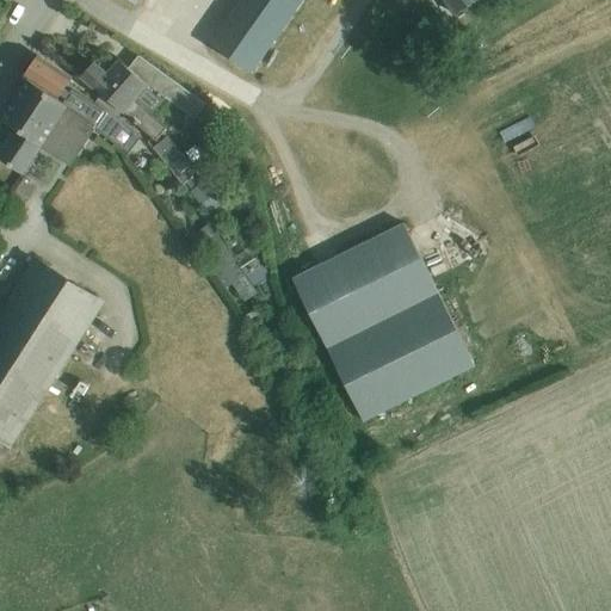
[(240,0),(210,43),(253,73),(303,0),(240,0)]
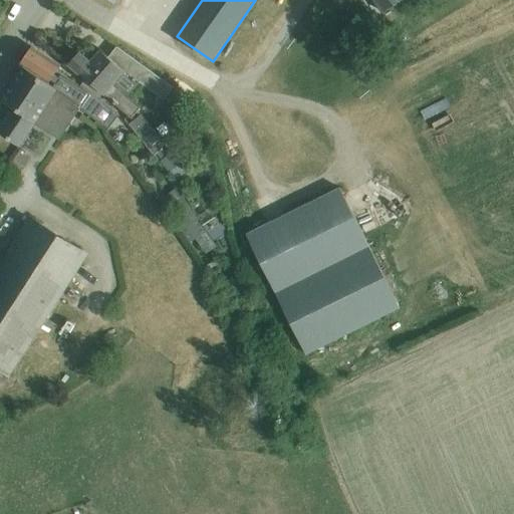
[(376,0),(386,12),(403,0),(376,0)]
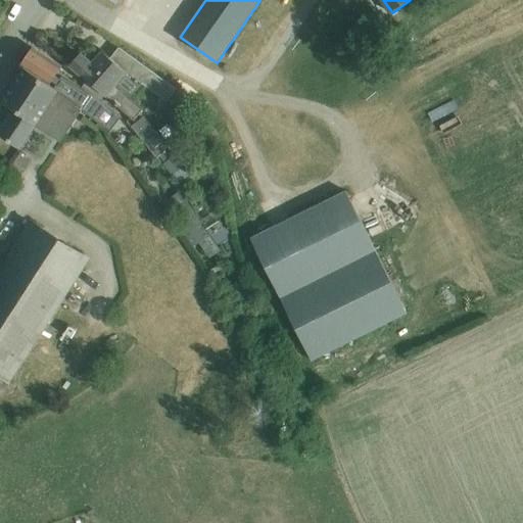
[(62,67),(34,48),(22,65),(60,92),(82,106),(80,110),(81,110),(110,132),(122,117),(85,85),(82,89),(62,78),(59,82),(54,78),(62,67)]
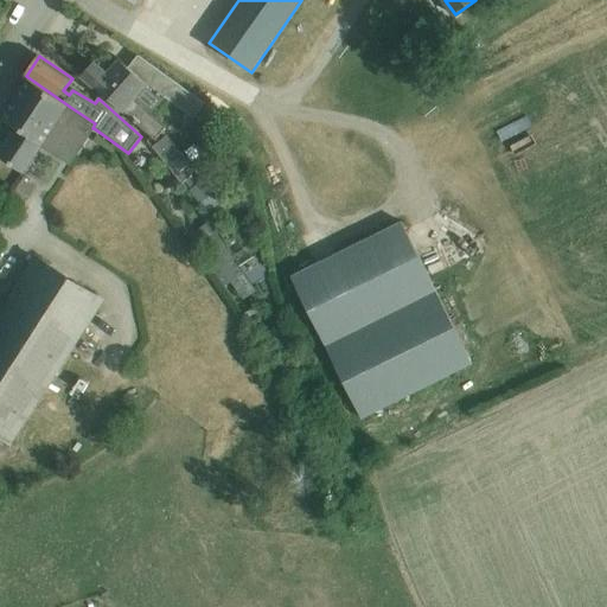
[(193,119),(205,103),(139,56),(129,70),(120,62),(108,75),(94,63),(82,76),(154,141),(166,128),(133,98),(145,85),(152,93),(154,90),(193,119)]
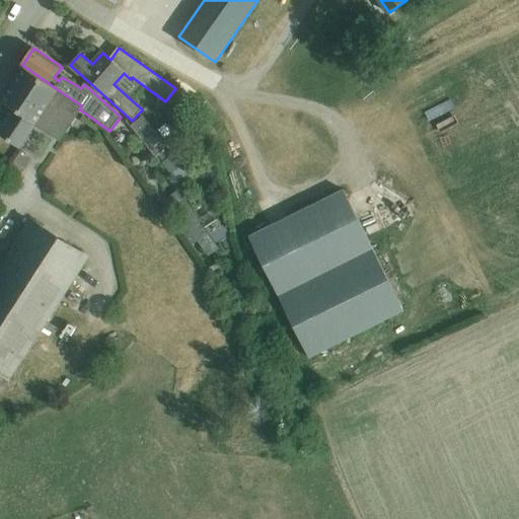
[(60,91),(22,65),(21,67),(24,68),(1,102),(13,109),(0,130),(0,136),(19,149),(35,125),(50,134),(58,121),(68,128),(80,109),(79,109),(81,105),(60,91)]
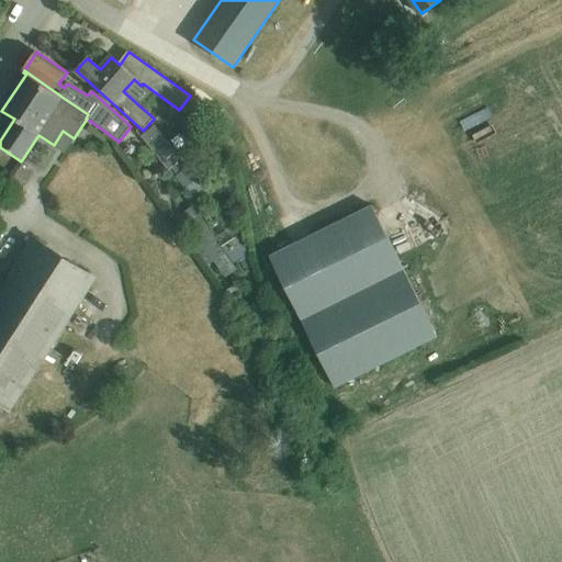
[(153,128),(142,137),(167,169),(168,168),(169,169),(179,161),(153,128)]
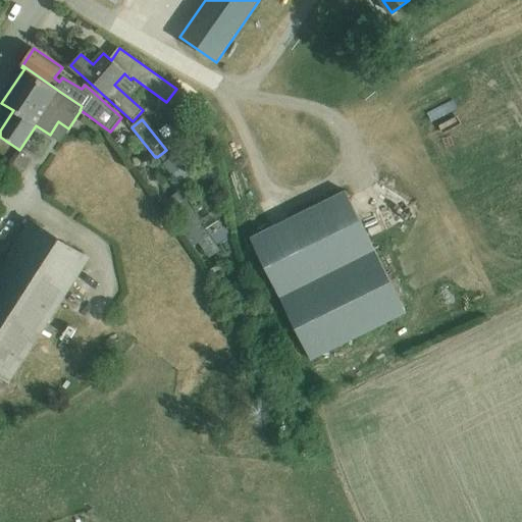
[(172,157),(164,163),(179,183),(188,176),(172,157)]
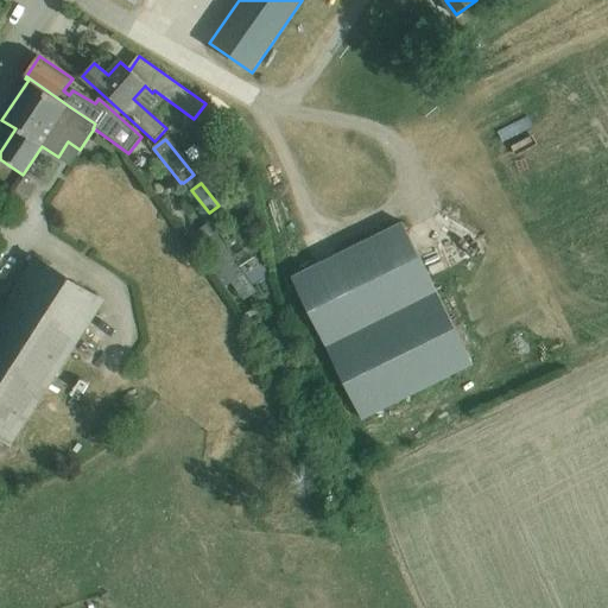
[(360,419),(472,365),(403,223),(291,278),(292,282),(306,311),(360,419)]
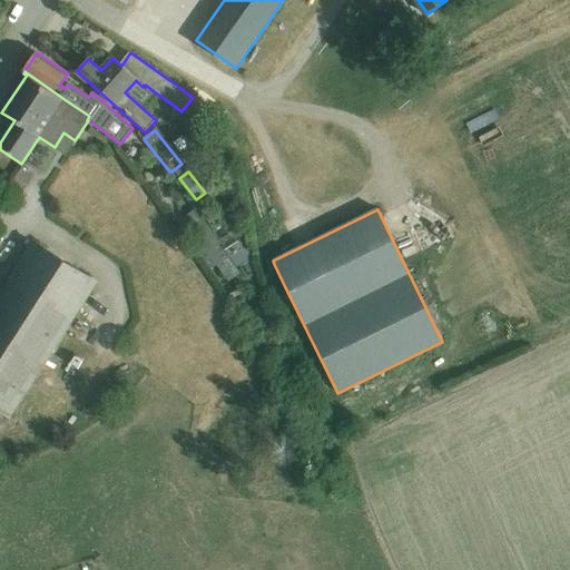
[(237,242),(224,251),(236,268),(249,261),(237,242)]
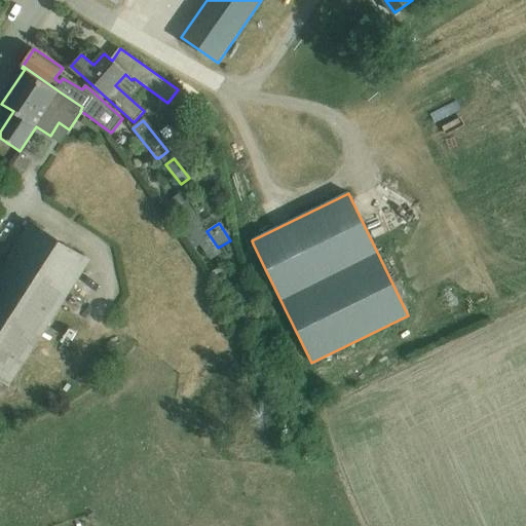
[(0,379),(9,386),(90,262),(32,225),(0,274),(0,379)]
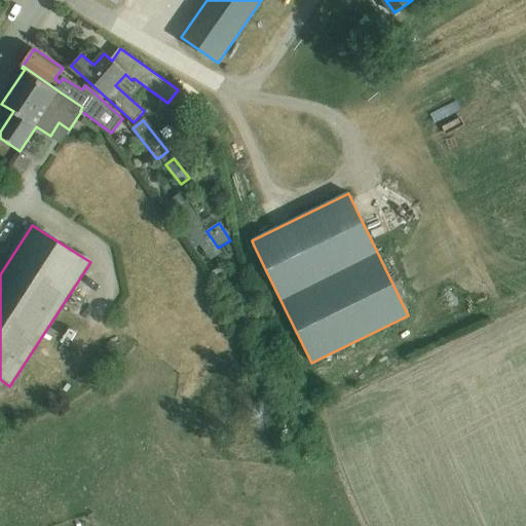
[(253,243),(243,249),(256,274),(265,269),(253,243)]
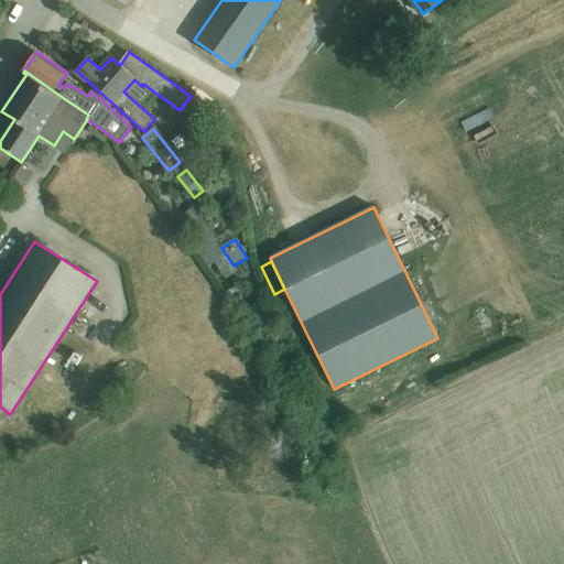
All buildings are outlined.
